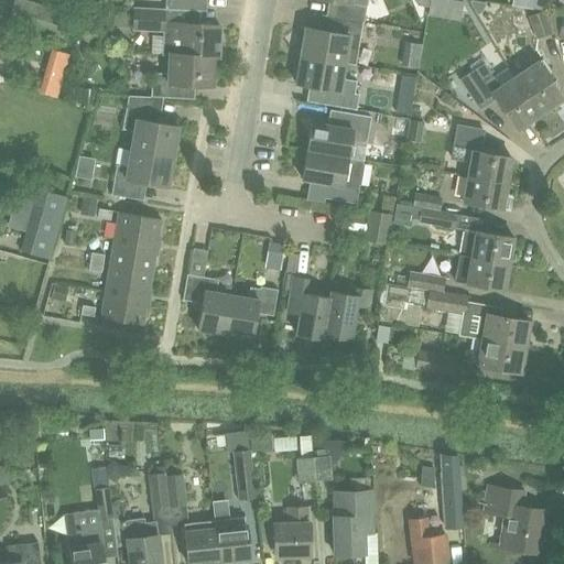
[(164,0),(164,9),(193,10),(198,11),(198,0),(164,0)]
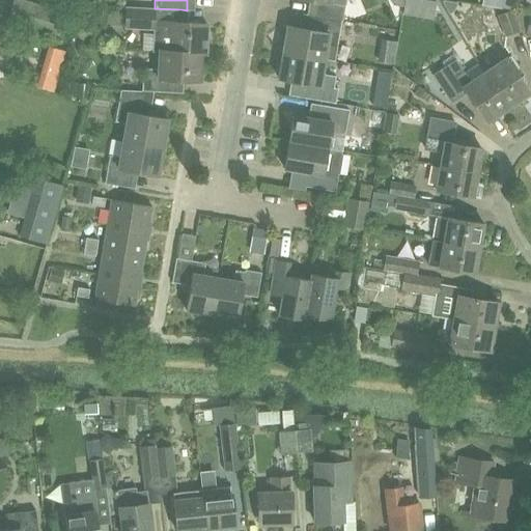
[(308,0),(315,1),(313,16),(343,21),(346,0),(308,0)]
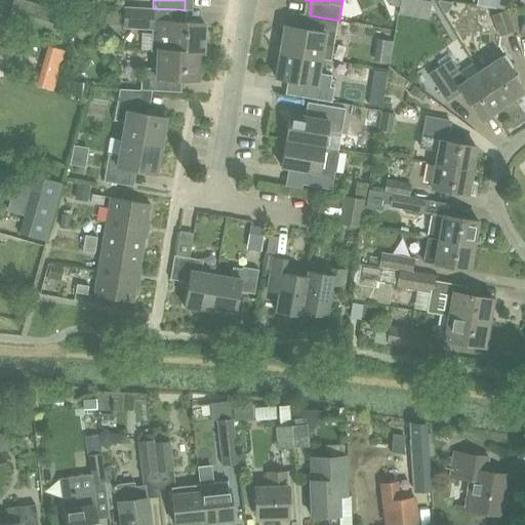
[(400,0),(399,13),(410,15),(412,0),(400,0)]
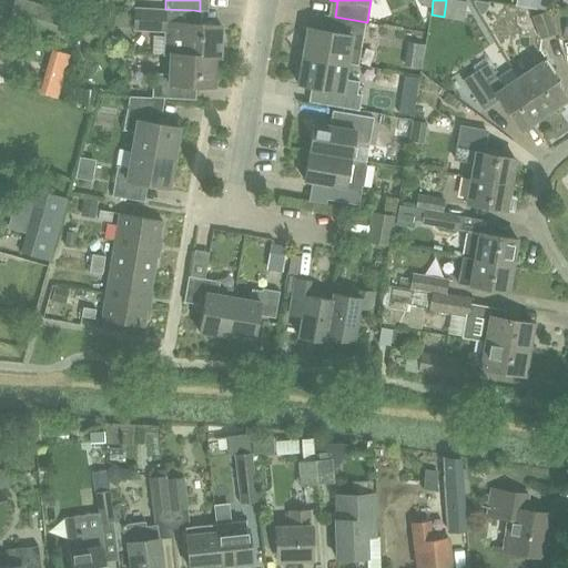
[(193,23),(194,10),(165,9),(134,7),(133,30),(164,31),(164,37),(153,36),(152,54),(169,56),(169,54),(214,56),(214,57),(219,57),(221,26),(193,23)]
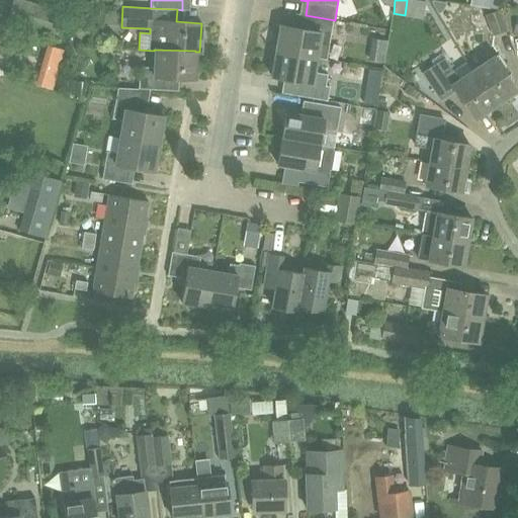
[(499,10),(485,15),(493,35),(507,29),(499,10)]
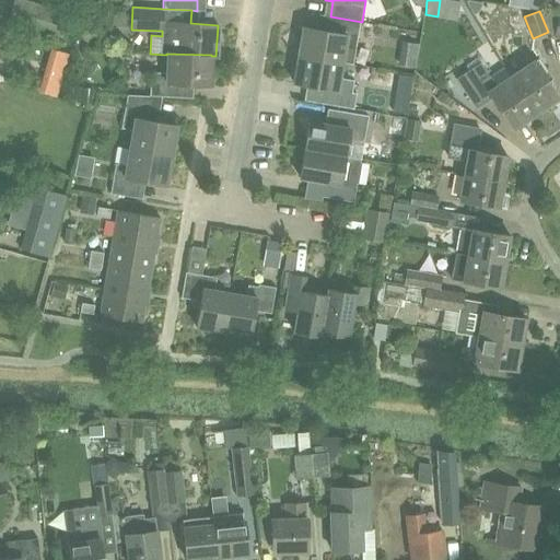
[(113,25),(113,13),(100,12),(98,25),(113,25)]
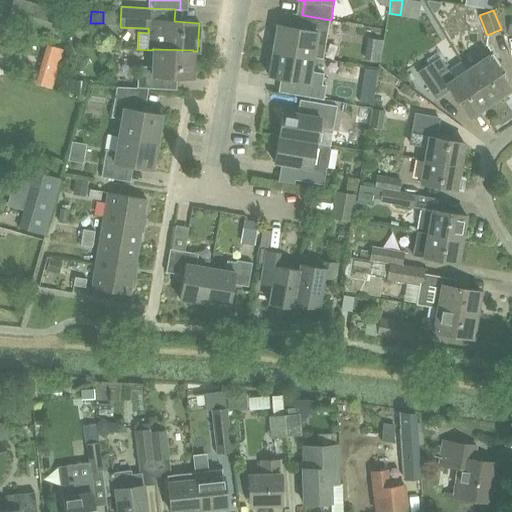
[(506,34),(511,34),(511,12),(511,13),(510,14),(494,11),(501,30),(507,31),(506,34)]
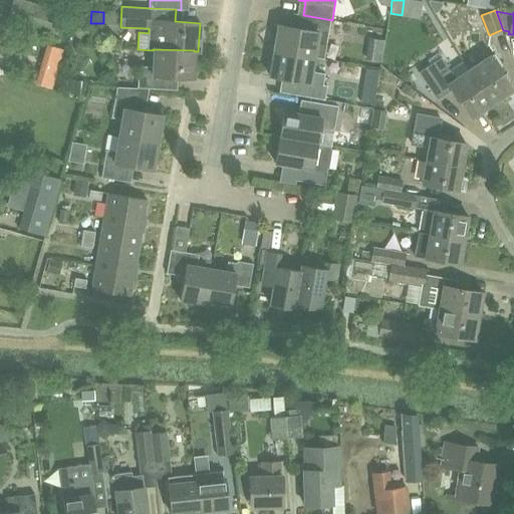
[(327,46),(332,20),(303,15),(295,14),(293,27),(279,25),(274,50),(310,56),(323,59),(326,45),(327,46)]
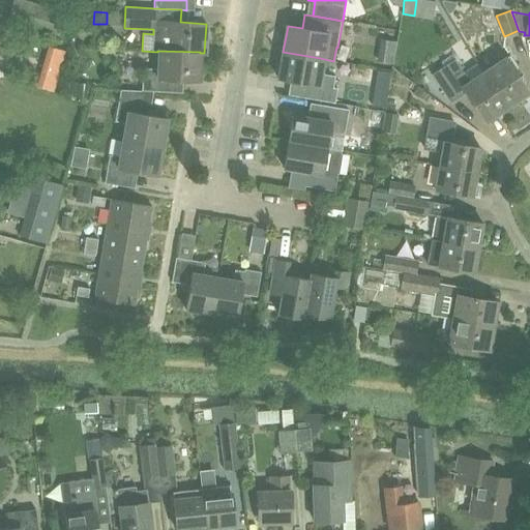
[(143,68),(141,91),(152,91),(157,91),(158,79),(164,79),(182,80),(198,80),(200,53),(200,52),(157,51),(157,52),(156,69),(143,68)]
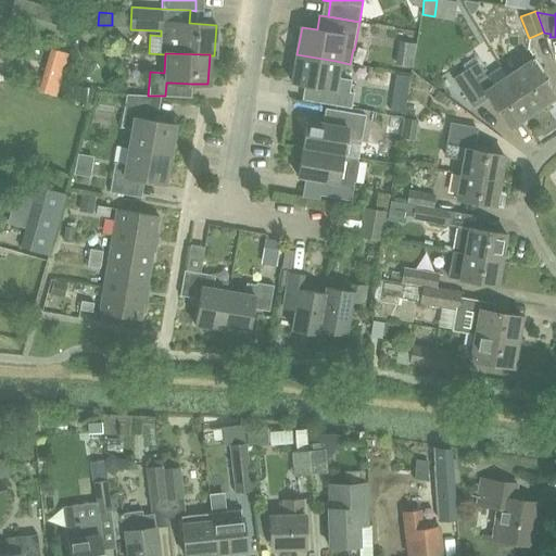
[(332,76),(336,61),(297,54),(292,83),(305,85),(302,100),(345,108),(351,79),(332,76)]
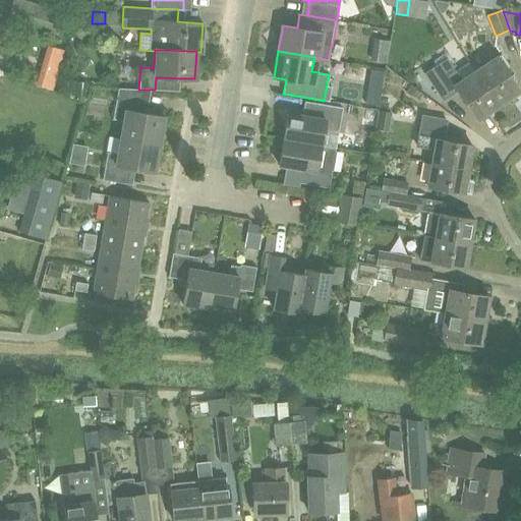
[(497,57),(475,70),(499,104),(519,91),(509,76),(514,73),(508,66),(504,68),(497,57)]
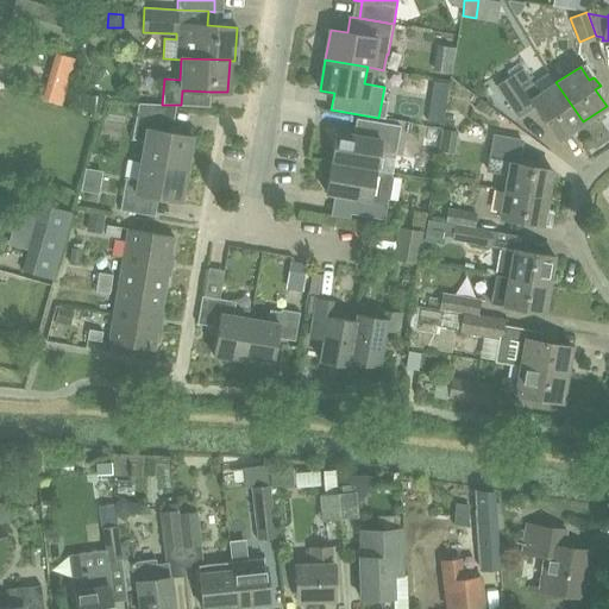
[(556,82),(539,93),(522,69),(498,85),(519,117),(535,105),(558,138),(583,121),(556,82)]
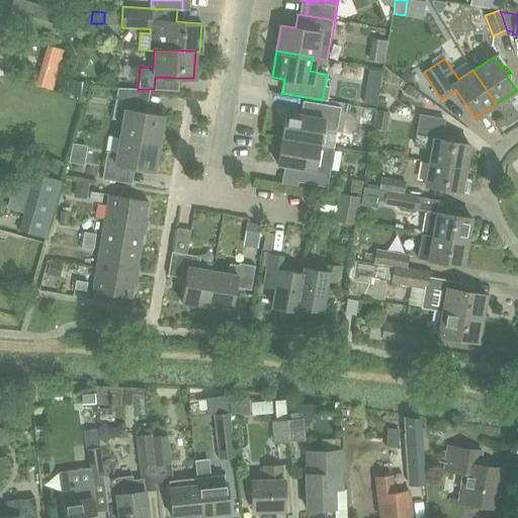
[(73,81),(72,95),(85,96),(86,82),(73,81)]
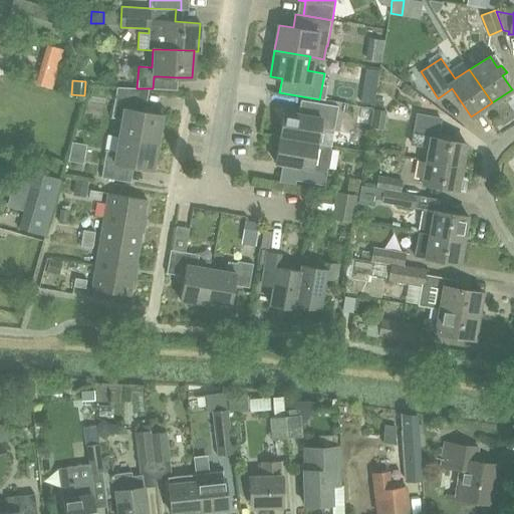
[(400,90),(414,99),(418,94),(405,84),(400,90)]
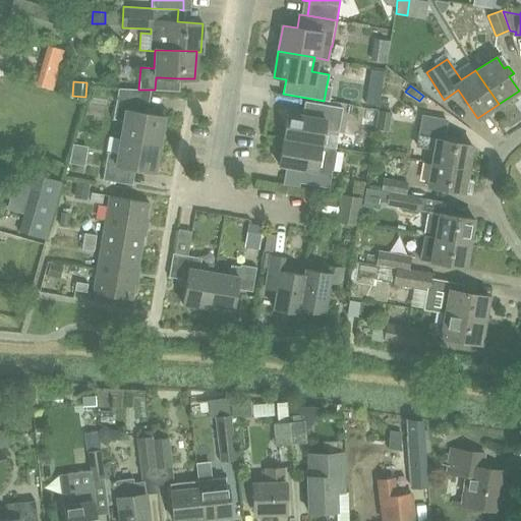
[(124,121),(121,137),(159,145),(164,115),(146,112),(150,90),(138,90),(118,89),(113,119),(124,121)]
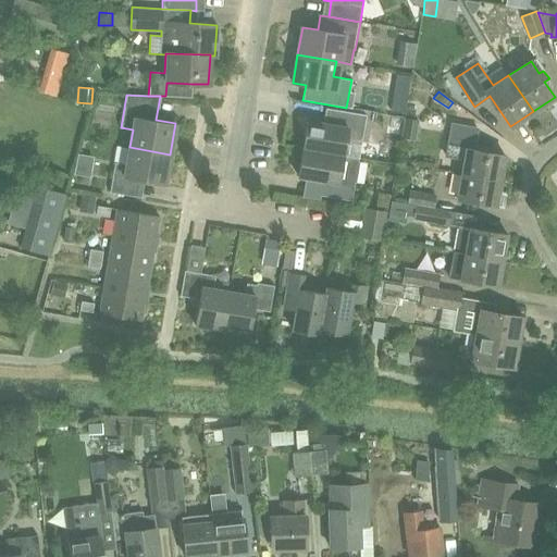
[(308,121),(304,149),(342,156),(344,140),(361,144),(366,115),(325,109),(323,123),(308,121)]
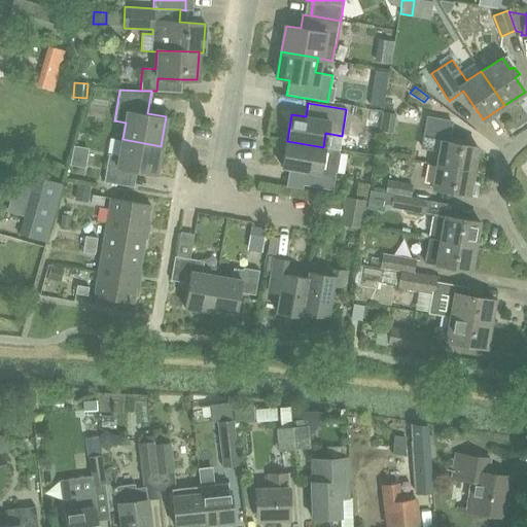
[(380,130),(393,133),(395,114),(383,112),(380,130)]
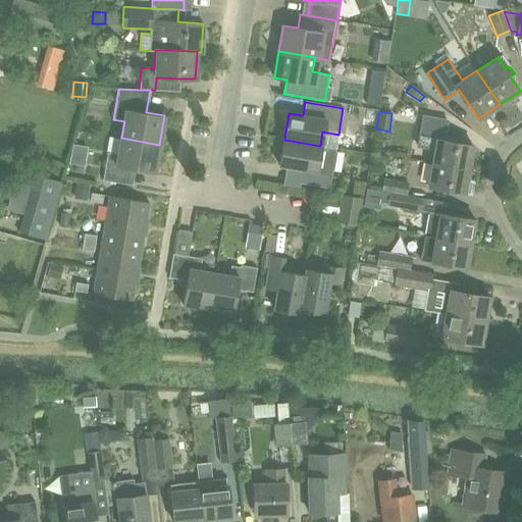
[(434,149),(432,162),(468,168),(472,146),(442,141),(447,121),(422,117),(417,146),(434,149)]
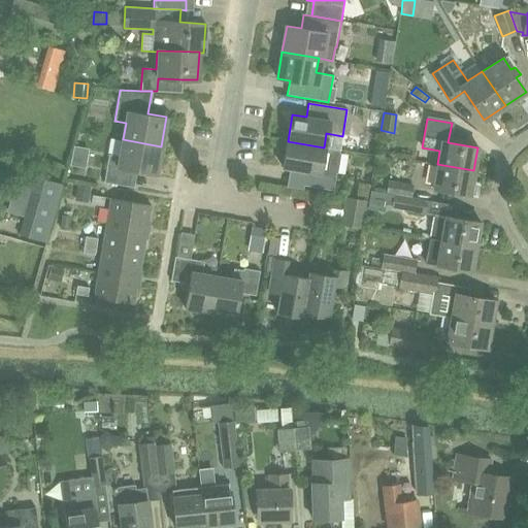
[(156,174),(161,146),(123,139),(120,157),(108,155),(104,182),(128,186),(131,170),(156,174)]
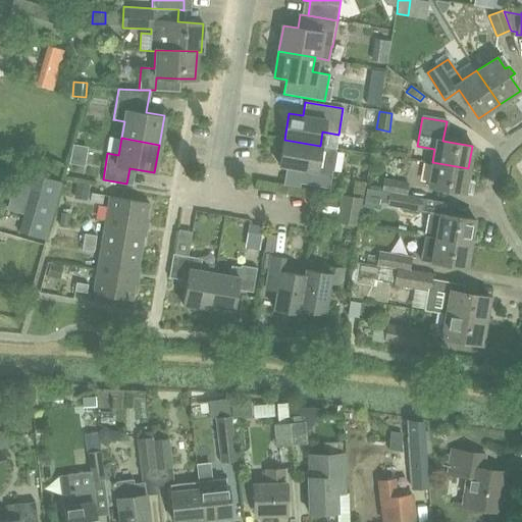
[(338,149),(320,146),(284,140),(279,165),(303,169),(301,184),(331,189),(338,149)]
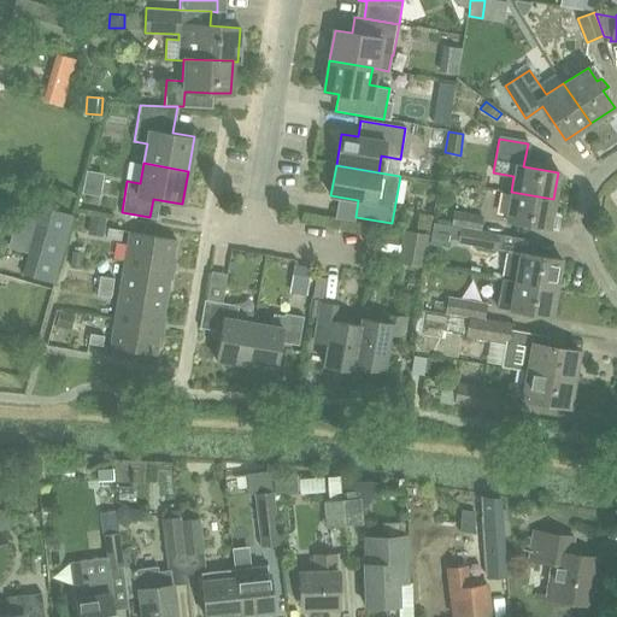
[(548,228),(553,199),(511,192),(506,221),(548,228)]
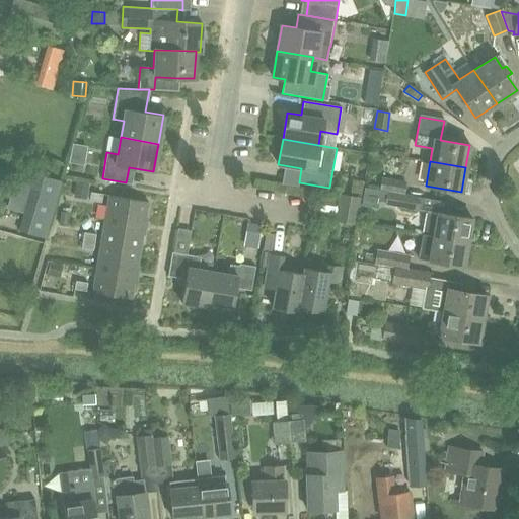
[(17,230),(45,238),(61,181),(34,174),(17,230)]
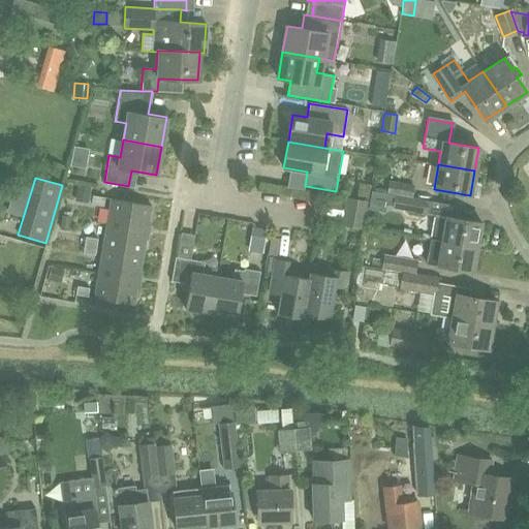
[(389,181),(387,193),(393,194),(411,198),(413,185),(389,181)]
